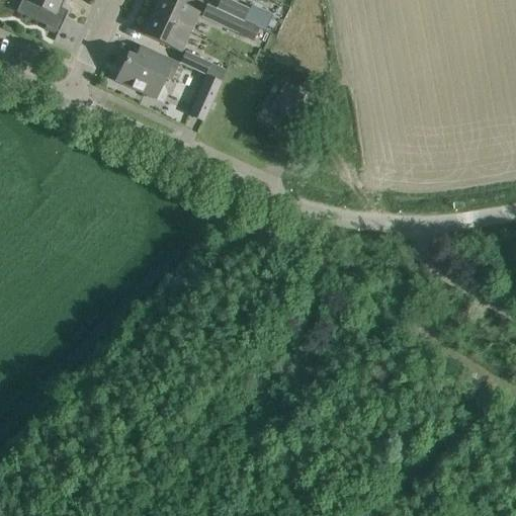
[(62,6),(64,0),(22,0),(18,10),(60,29),(66,16),(65,15),(68,8),(62,6)]
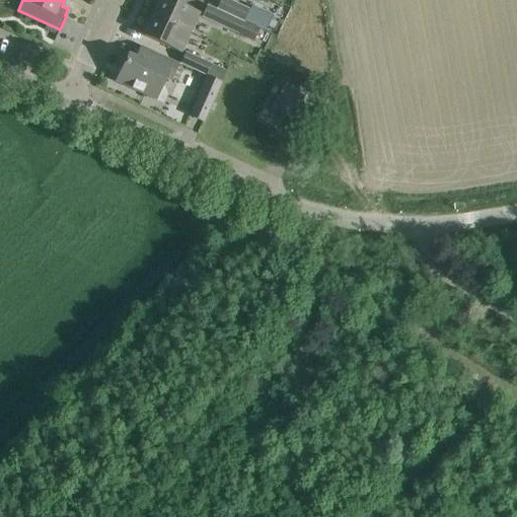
[(160,0),(155,13),(192,30),(201,10),(182,2),(178,0),(160,0)]
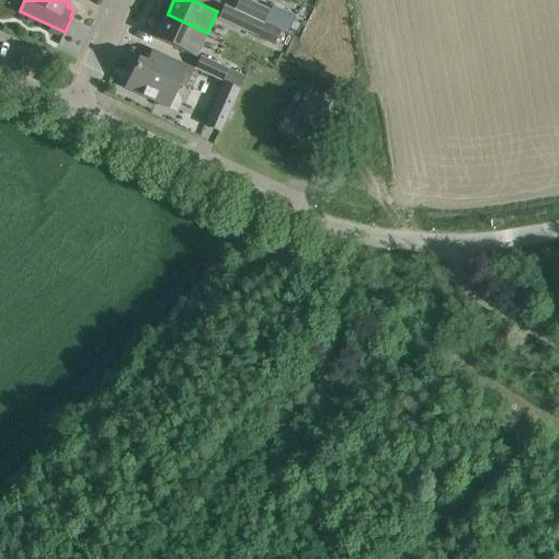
[(239,0),(236,8),(265,21),(272,8),(255,0),(239,0)]
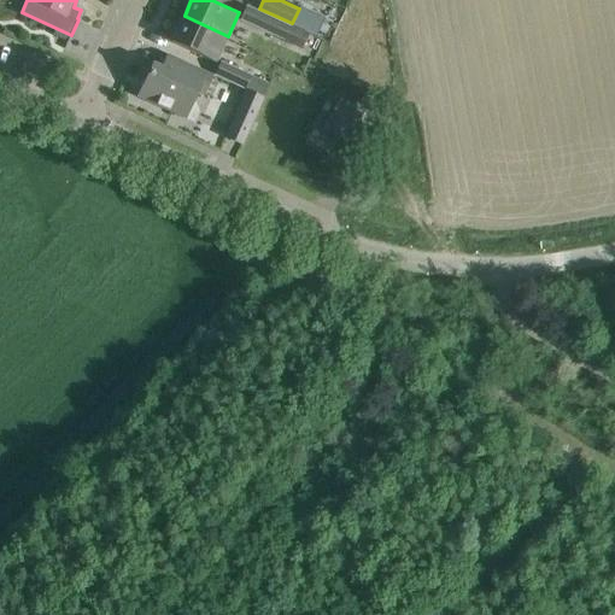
[(292,23),(259,9),(249,3),(241,17),(286,37),(292,23)]
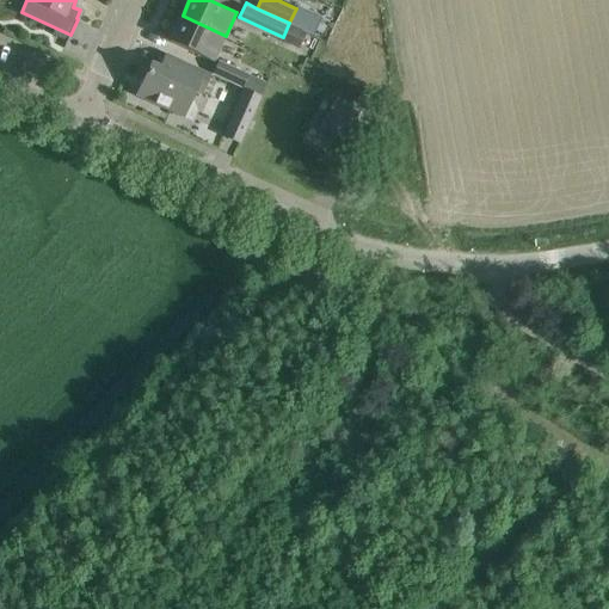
[(215,60),(226,36),(183,16),(172,40),(215,60)]
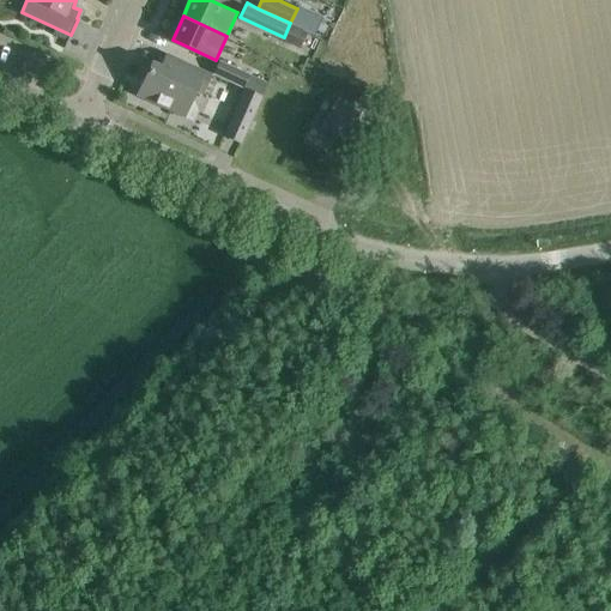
[(199,109),(194,96),(198,89),(204,91),(212,72),(177,55),(170,70),(153,62),(139,94),(195,119),(199,109)]
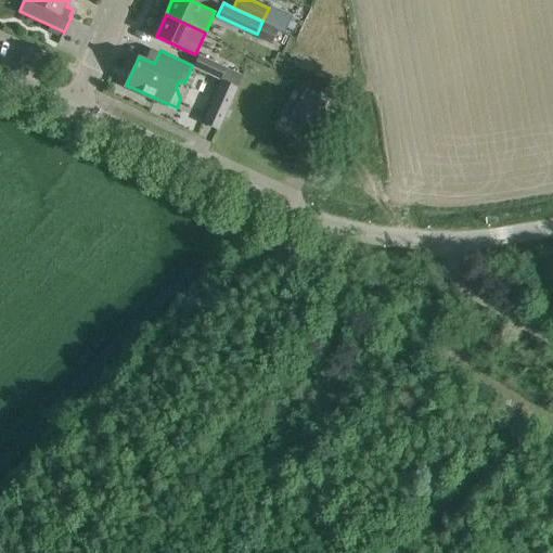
[(222,78),(228,66),(201,53),(194,66),(222,78)]
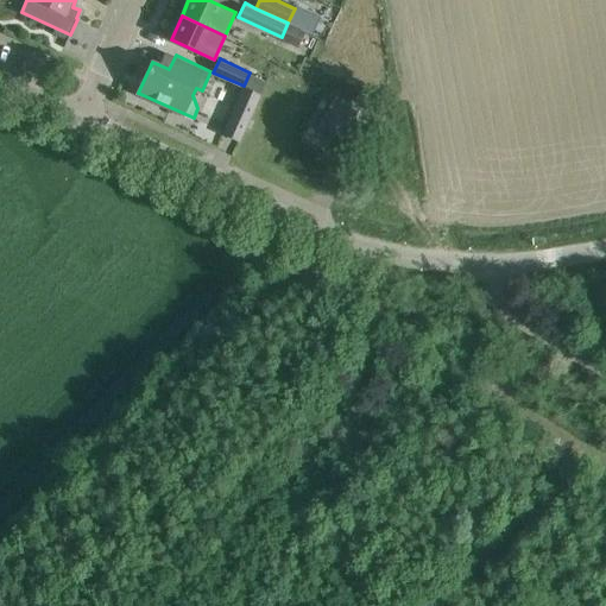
[(240,140),(262,94),(245,87),(225,133),(240,140)]
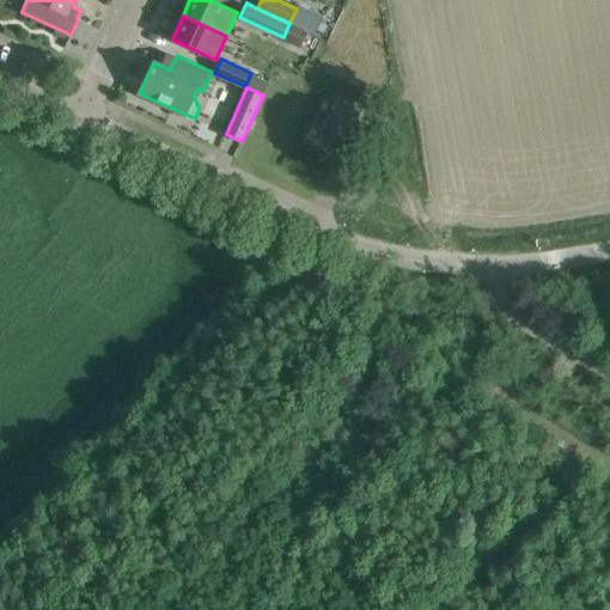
[(339,96),(327,124),(353,136),(366,108),(339,96)]
